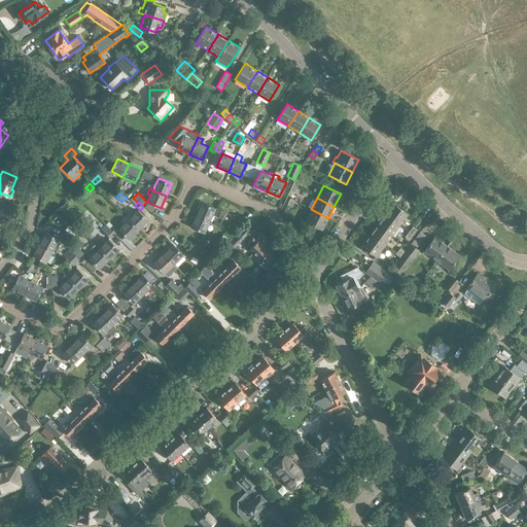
[(202,203),(197,215),(209,220),(215,209),(202,203)]
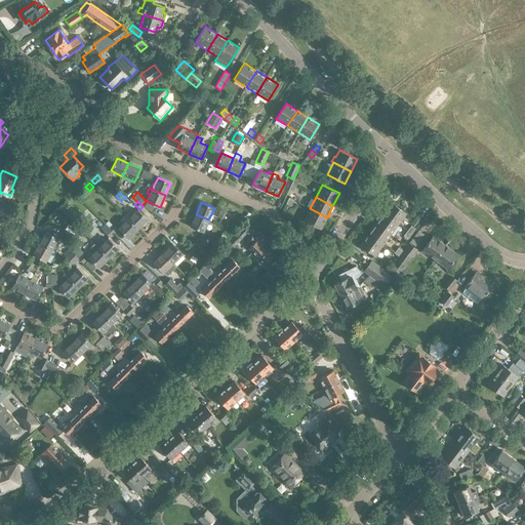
[(392,202),(384,213),(398,224),(405,212),(392,202)]
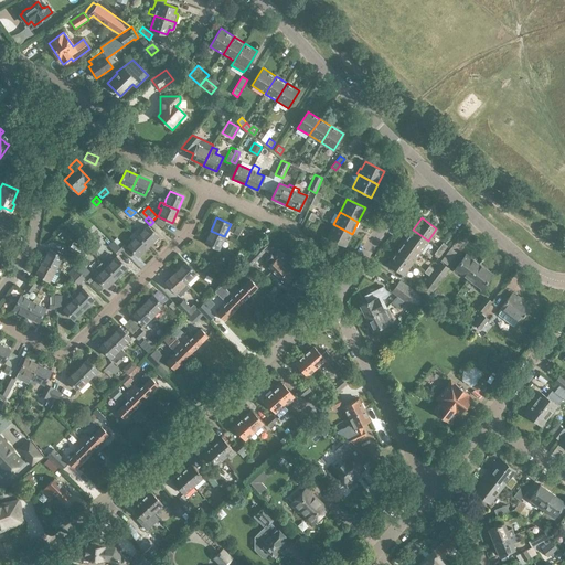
[(352,234),(333,224),(327,237),(345,246),(352,234)]
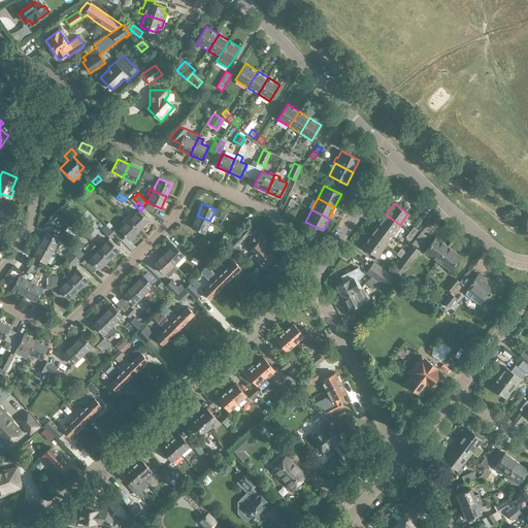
[(133,216),(129,212),(125,217),(138,231),(147,221),(138,210),(133,216)]
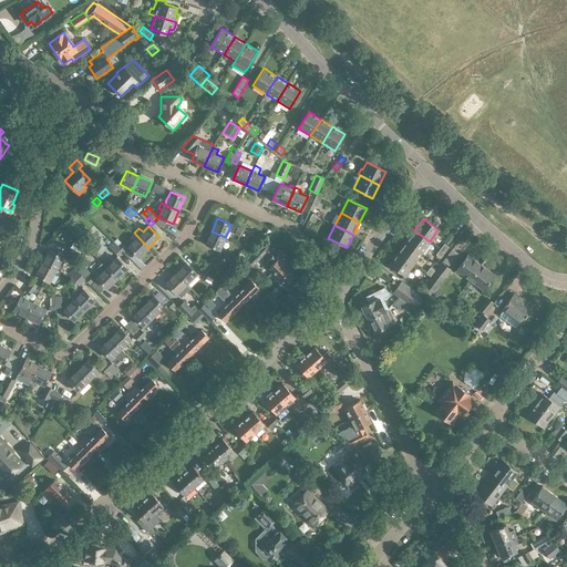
[(430,241),(414,230),(406,241),(421,253),(430,241)]
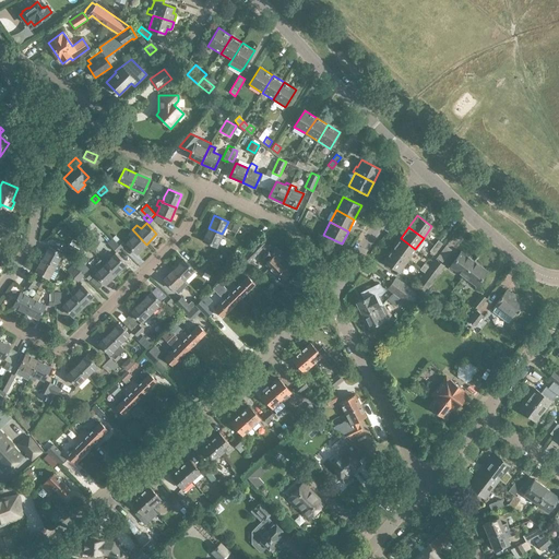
[(222,234),(209,228),(202,240),(216,247),(222,234)]
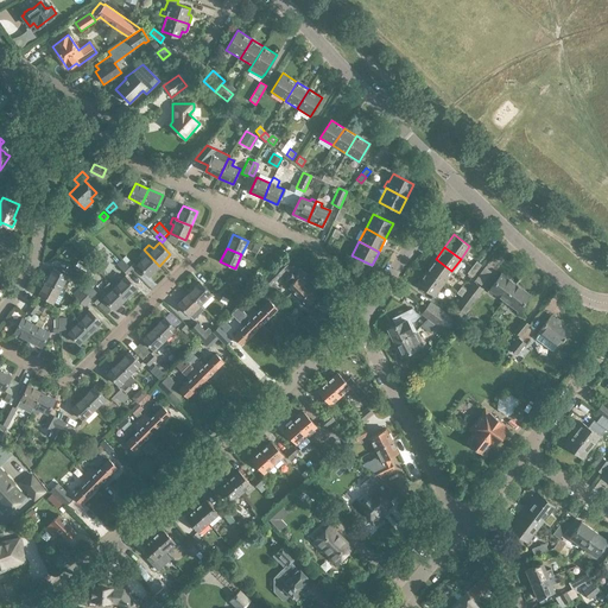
[(149,277),(159,266),(144,249),(139,255),(143,259),(137,265),(149,277)]
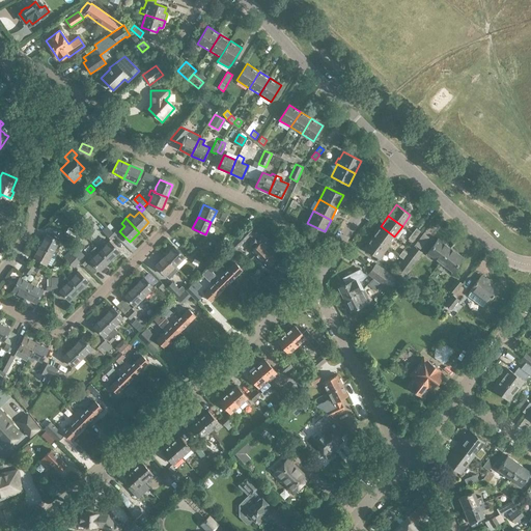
[(110,230),(107,226),(106,226),(102,230),(110,240),(114,235),(110,230)]
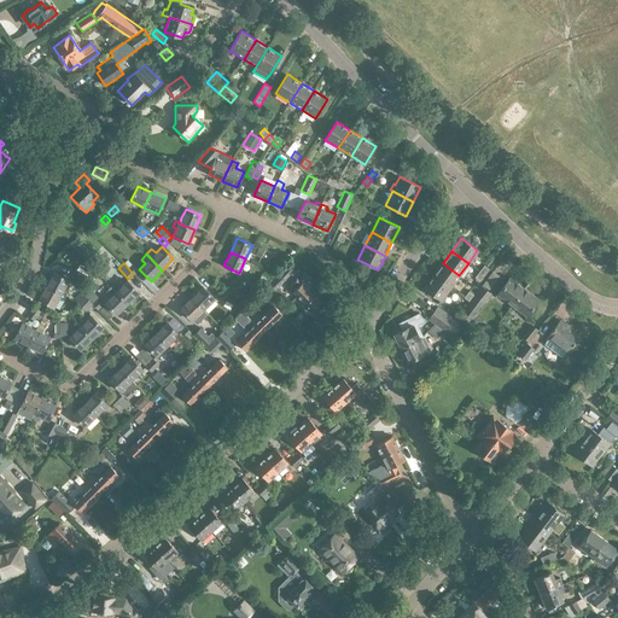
[(450,287),(459,275),(443,263),(433,275),(450,287)]
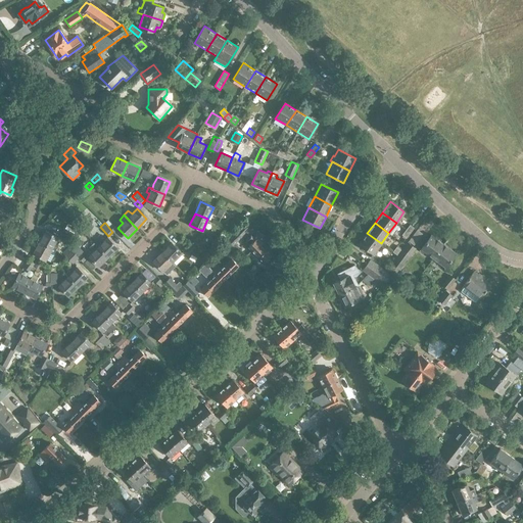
[(108,227),(112,232),(113,233),(116,229),(111,224),(108,227)]
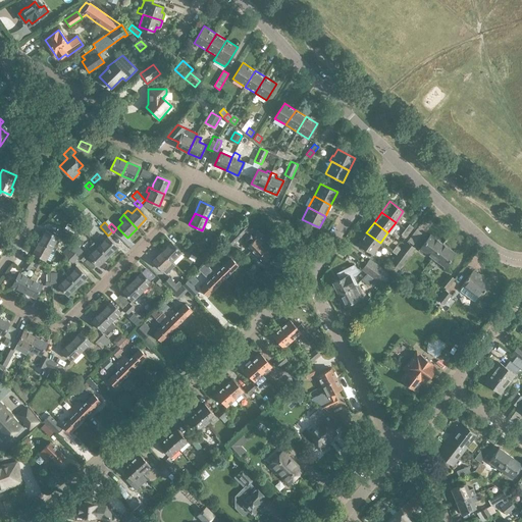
[(244,223),(237,231),(238,232),(242,236),(249,228),(244,223)]
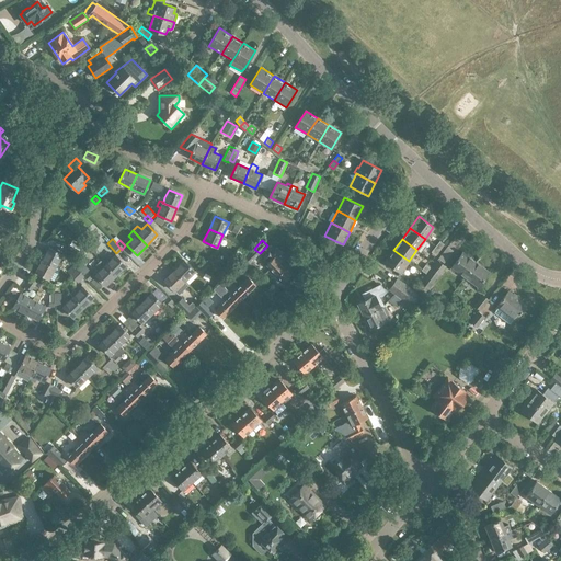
[(435,247),(439,250),(444,244),(439,241),(435,247)]
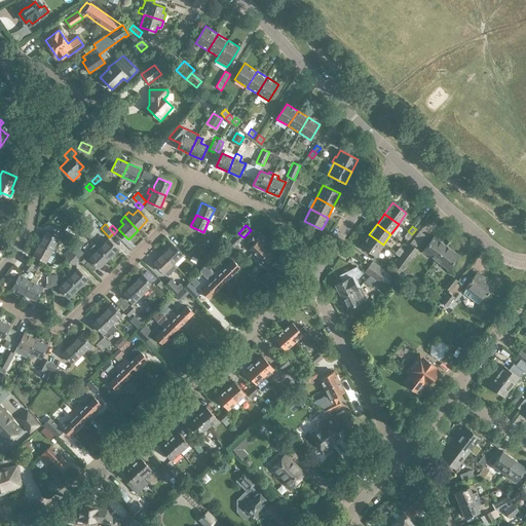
[(84,233),(79,228),(75,232),(80,237),(84,233)]
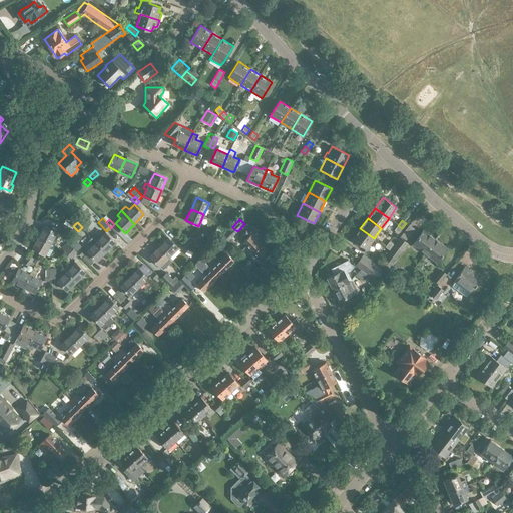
[(402,228),(398,225),(394,230),(398,233),(402,228)]
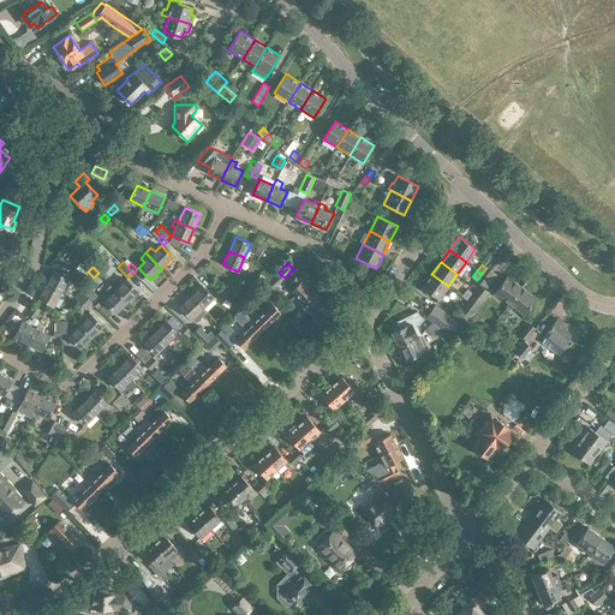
[(69,288),(64,286),(67,279),(53,272),(46,285),(60,292),(65,294),(69,288)]
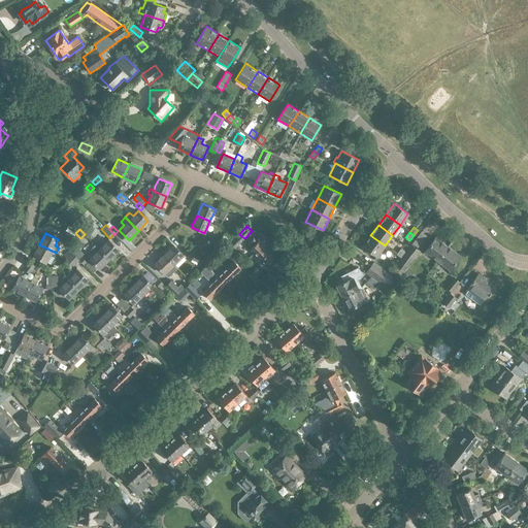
[(239,234),(230,242),(236,248),(244,239),(240,235),(239,234)]
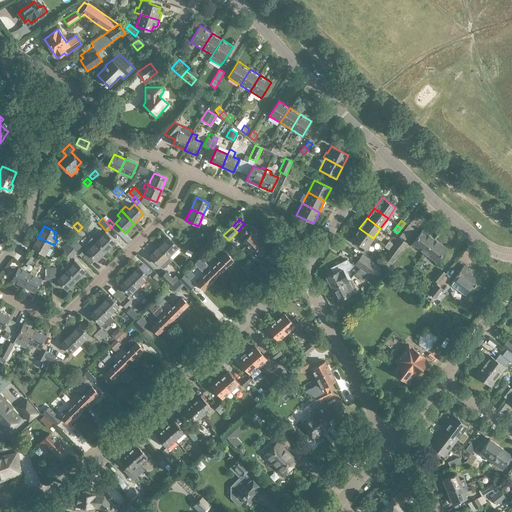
[(252,228),(248,232),(247,231),(244,231),(240,236),(240,238),(259,256),(265,250),(254,240),(259,236),(252,228)]
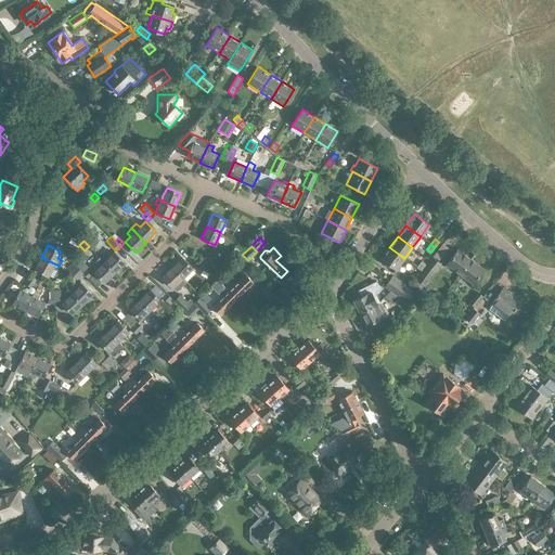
[(404,258),(389,247),(381,259),(396,270),(404,258)]
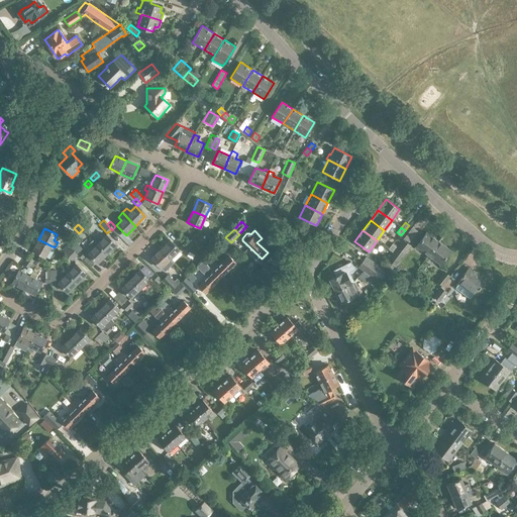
[(417,245),(429,254),(439,241),(427,232),(417,245)]
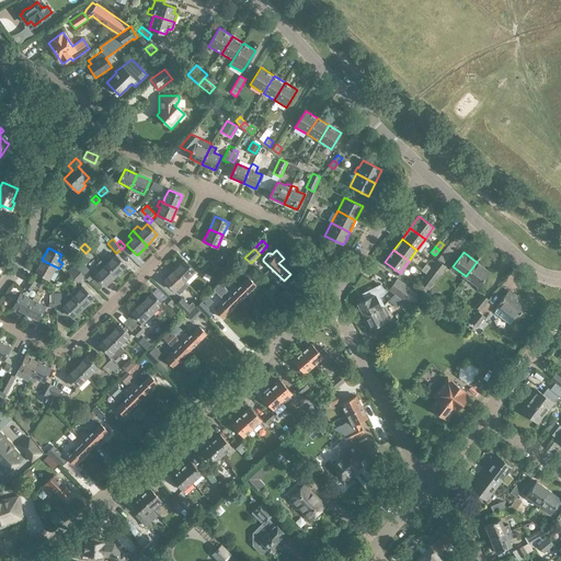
[(126,266),(115,254),(104,264),(115,276),(126,266)]
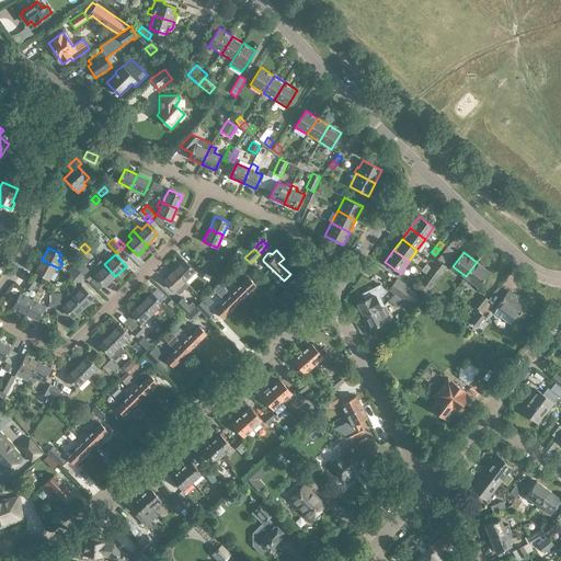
[(244,258),(239,263),(248,272),(254,266),(251,263),(244,258)]
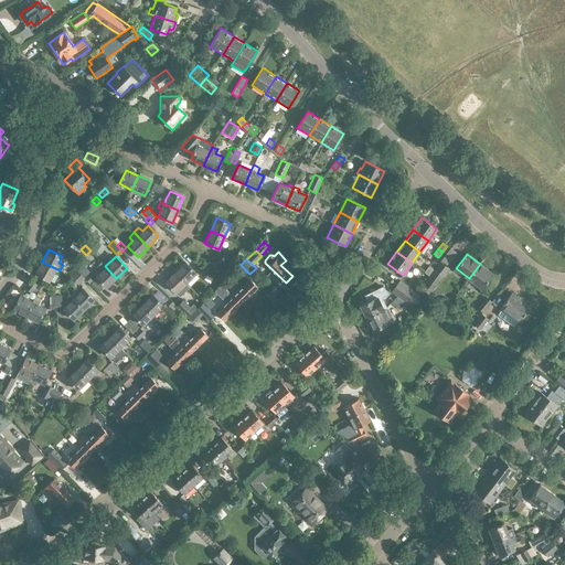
[(55,268),(42,262),(35,274),(49,281),(55,268)]
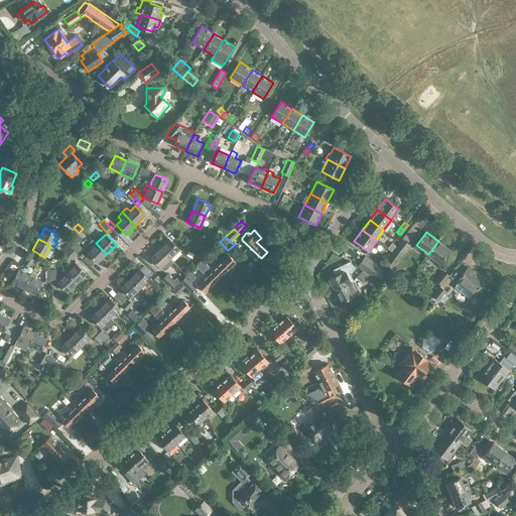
[(386,260),(394,266),(410,245),(402,239),(386,260)]
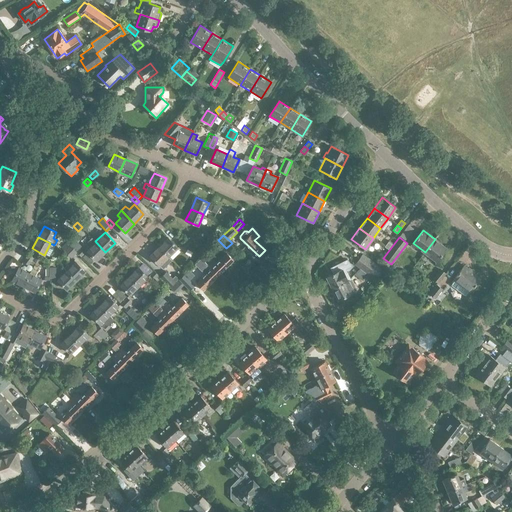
[(158,247),(168,257),(177,248),(168,238),(158,247)]
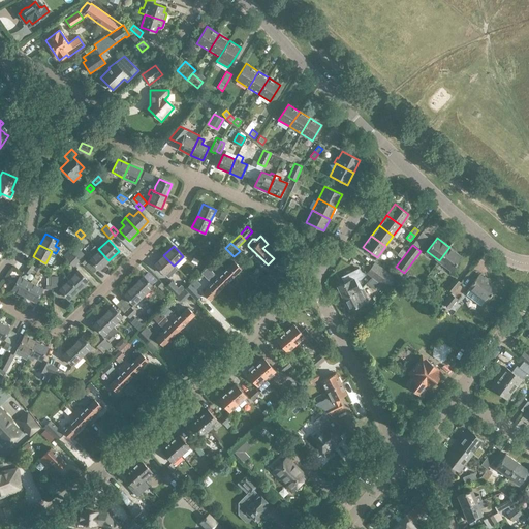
[(192,246),(189,249),(194,254),(197,251),(192,246)]
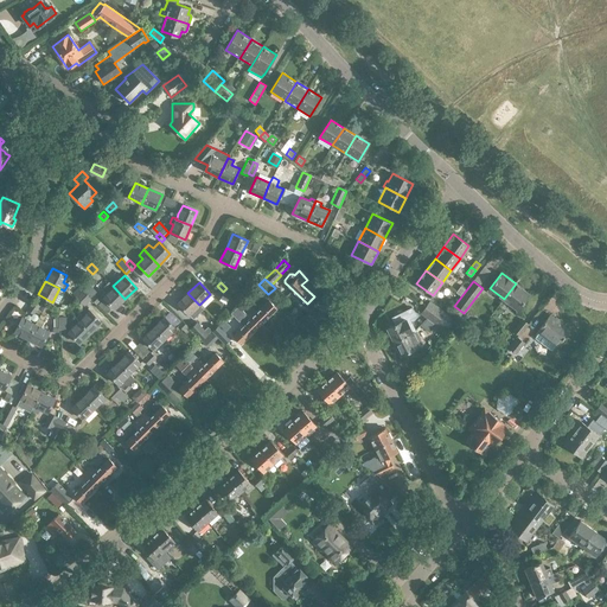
[(518,310),(530,294),(516,283),(504,299),(518,310)]
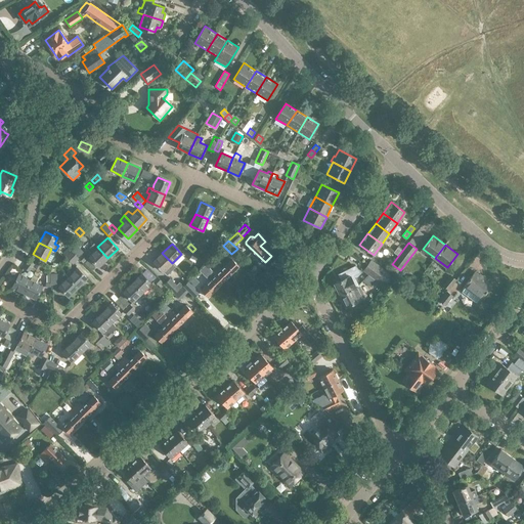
[(98,266),(107,258),(97,247),(88,256),(98,266)]
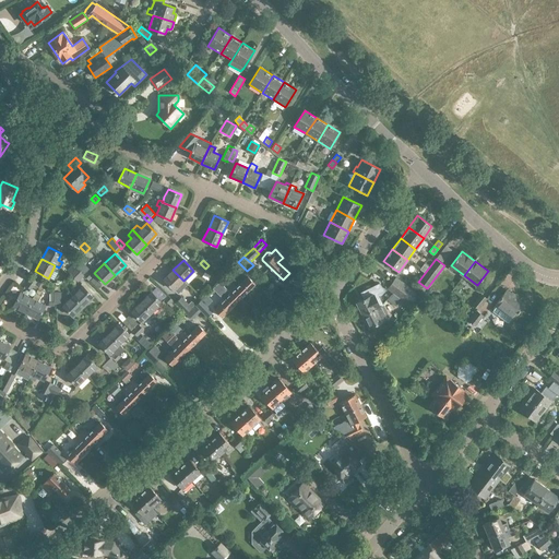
[(205,269),(200,263),(195,266),(202,273),(205,269)]
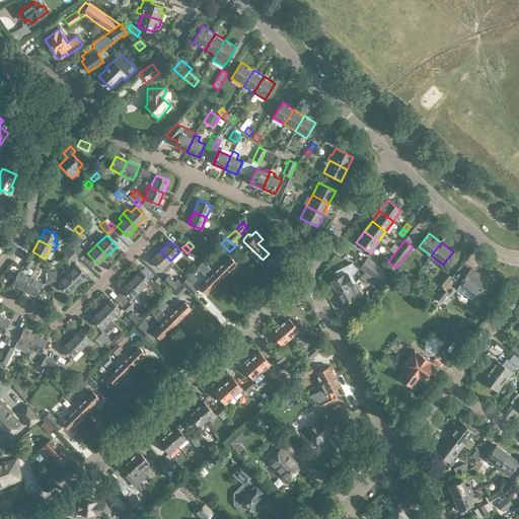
[(394,253),(397,247),(393,244),(389,250),(394,253)]
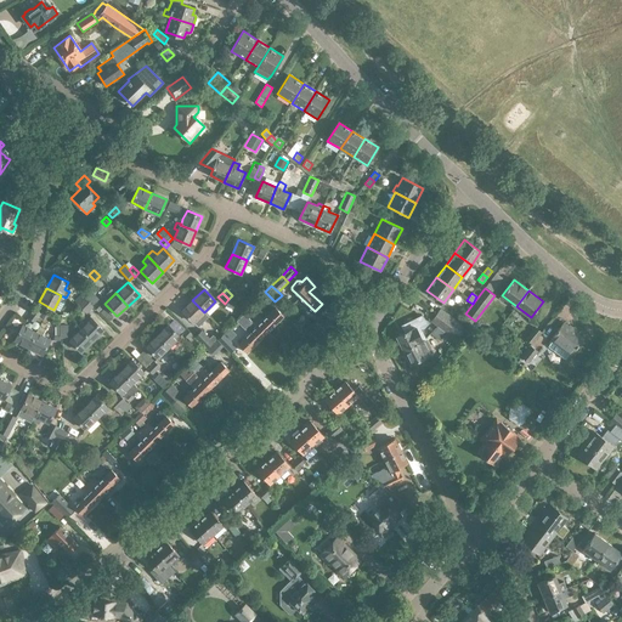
[(94,306),(92,305),(82,294),(74,300),(86,314),(94,306)]
